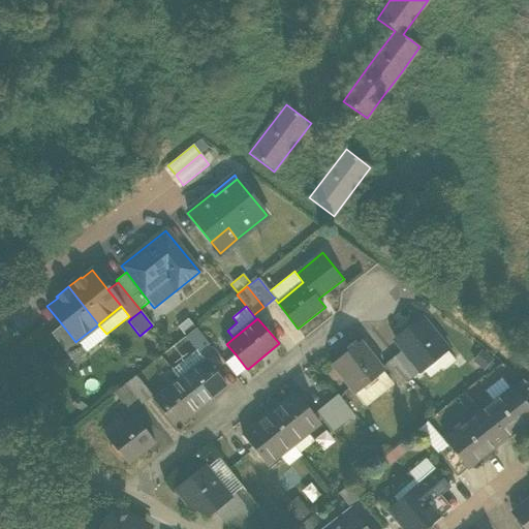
[(417,372),(419,373),(424,370),(437,360),(432,352),(442,345),(422,318),(394,340),(402,351),(417,372)]
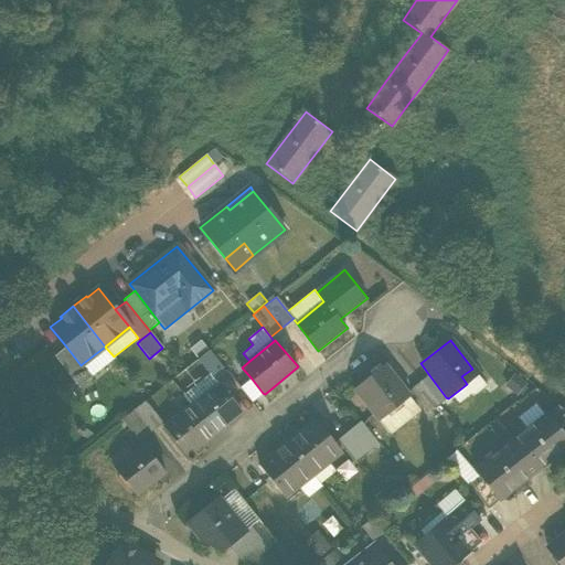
[(54,356),(78,387),(92,377),(82,364),(81,365),(66,347),(54,356)]
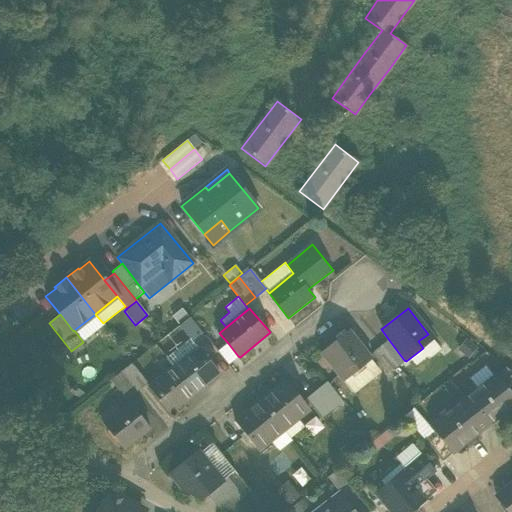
[(103,323),(95,314),(74,330),(83,342),(104,325),(103,323)]
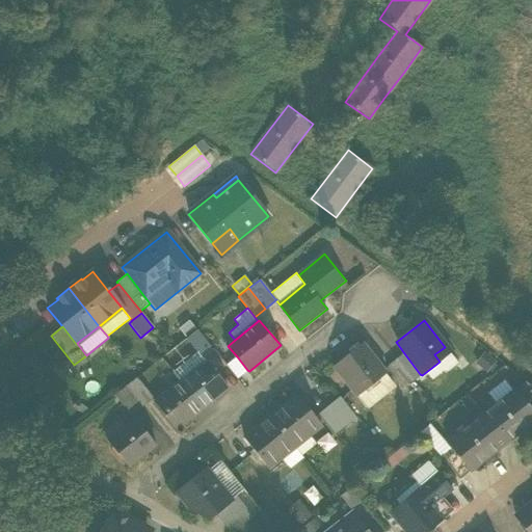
[(197,352),(202,358),(213,349),(196,329),(186,339),(197,352)]
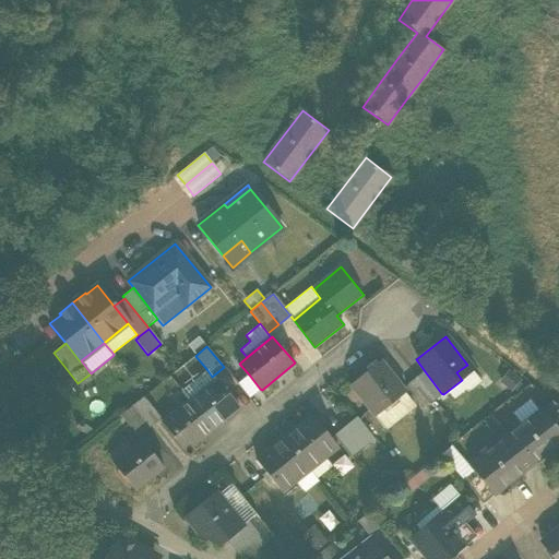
[(351,385),(376,417),(405,394),(380,363),(351,385)]
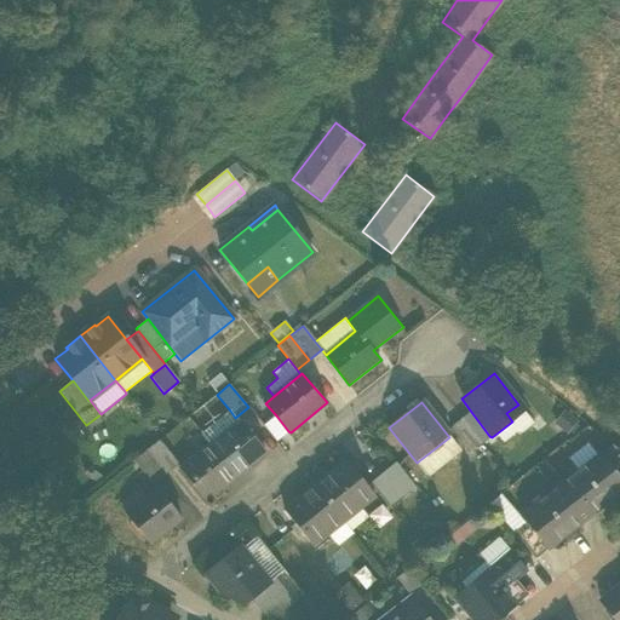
[(506,413),(512,422),(524,413),(518,405),(506,413)]
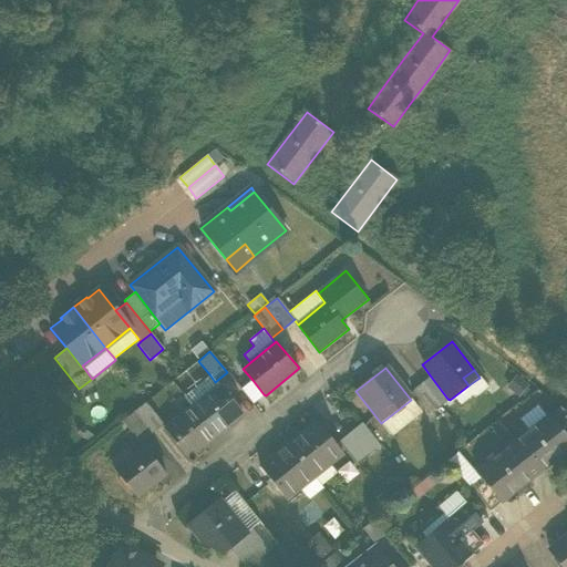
[(193,408),(219,387),(215,382),(210,375),(184,397),(193,408)]
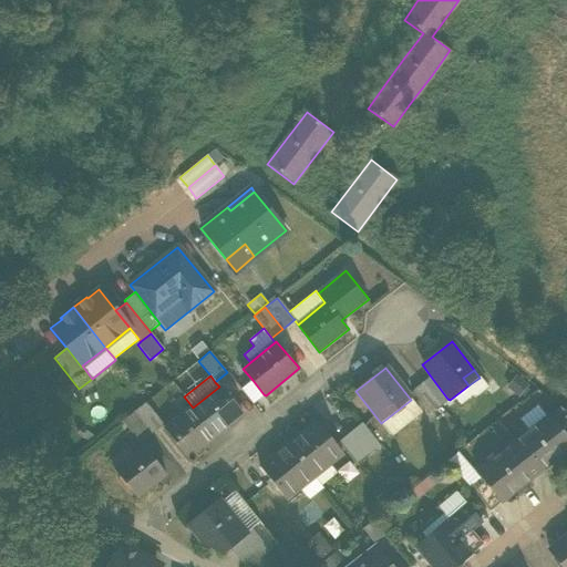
[(516,375),(506,388),(518,397),(528,385),(516,375)]
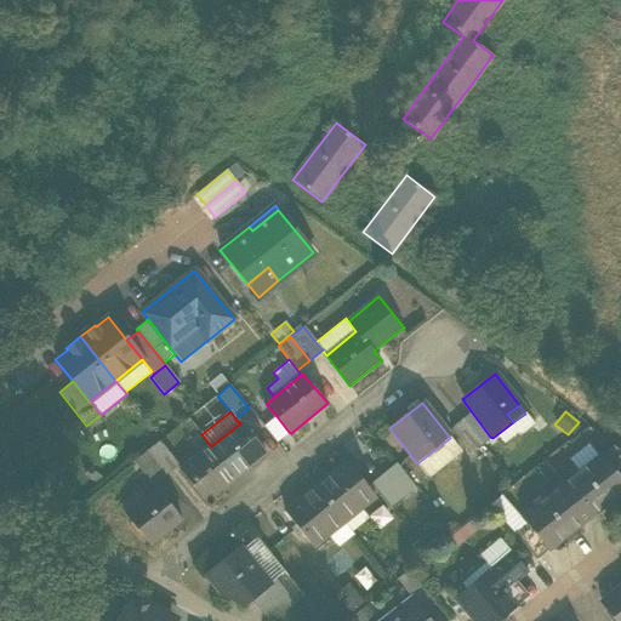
[(472,412),(462,420),(482,445),(490,437),(472,412)]
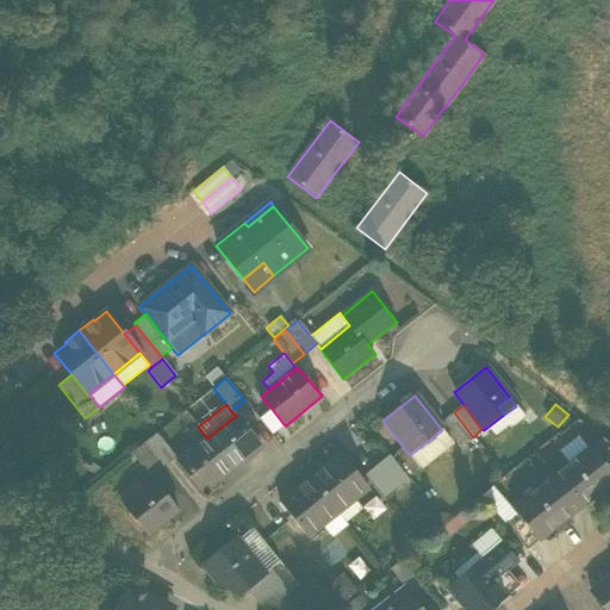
[(524,417),(516,406),(504,415),(489,427),(495,435),(506,425),(514,425),(524,417)]
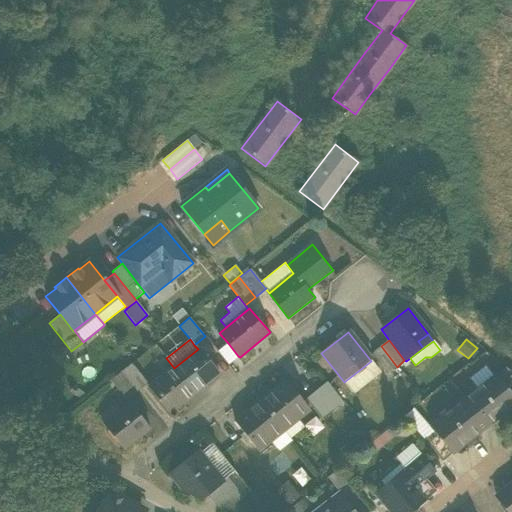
[(228,365),(238,356),(228,343),(217,352),(228,365)]
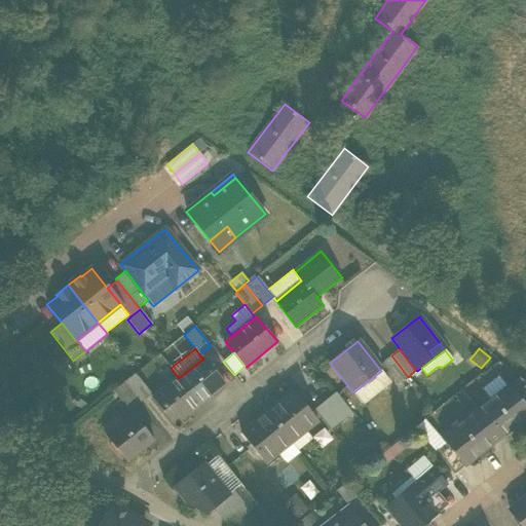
[(398,385),(408,377),(391,355),(381,365),(398,385)]
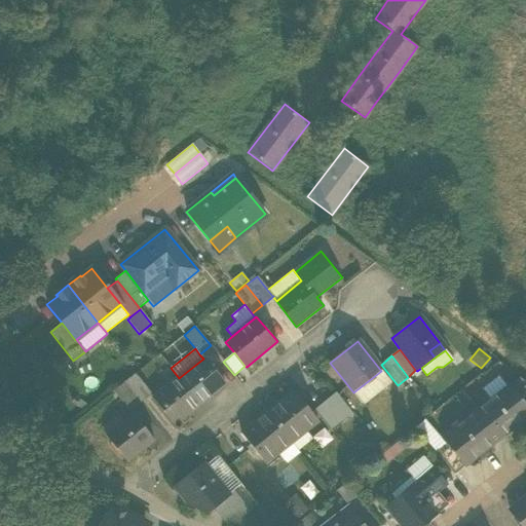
[(204,358),(203,359),(179,378),(197,402),(205,396),(207,398),(225,383),(204,358)]
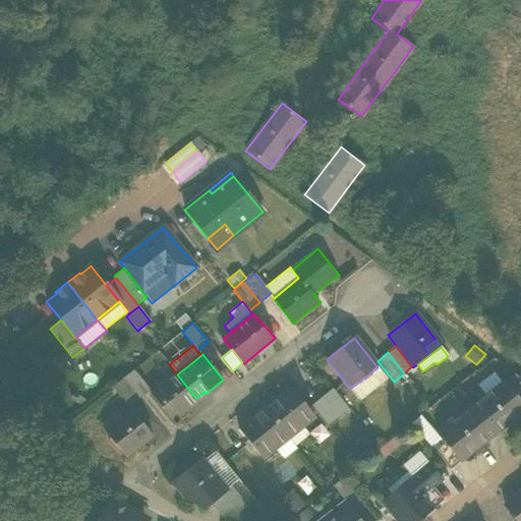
[(378,367),(350,389),(360,402),(388,380),(378,367)]
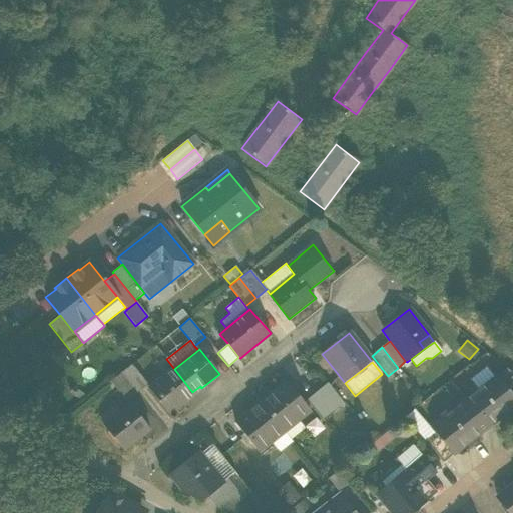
[(132,364),(121,373),(136,392),(147,383),(132,364)]
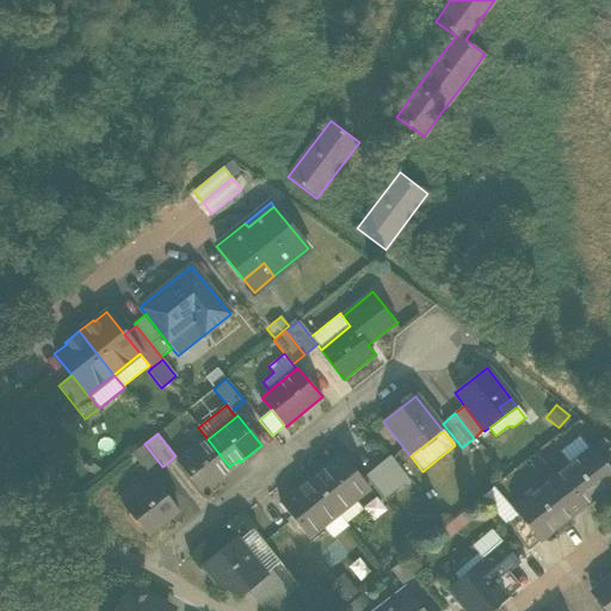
[(223,471),(229,467),(208,439),(204,443),(178,462),(202,493),(226,474),(223,471)]
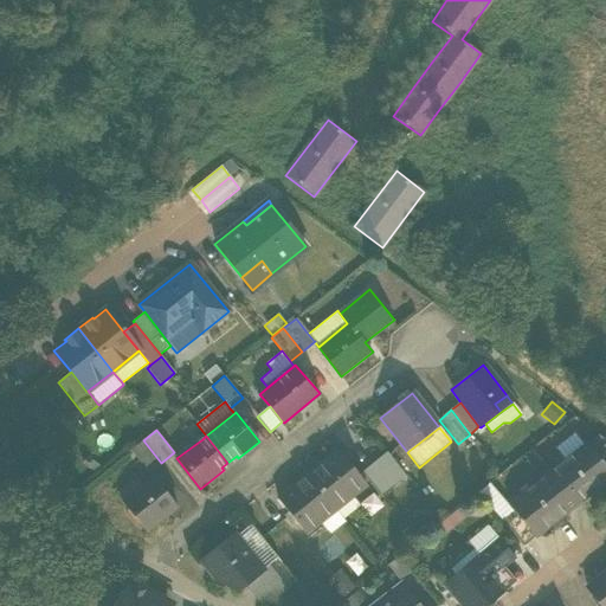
[(567,462),(585,446),(577,436),(558,450),(567,462)]
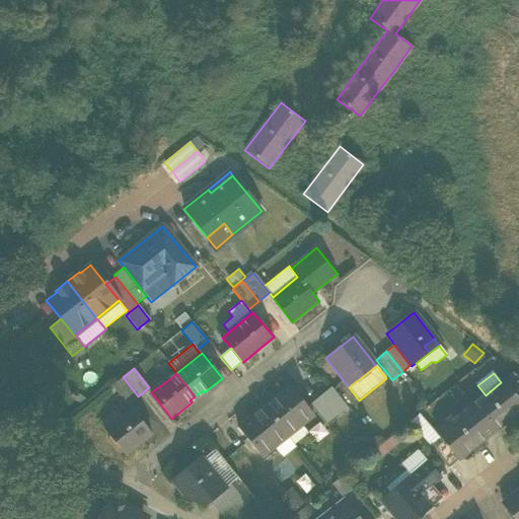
[(504,382),(518,401),(518,379),(513,375),(504,382)]
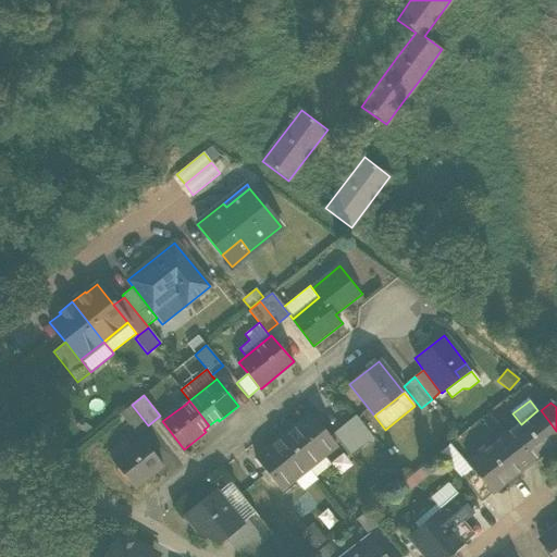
[(138,434),(148,425),(132,405),(122,412),(138,434)]
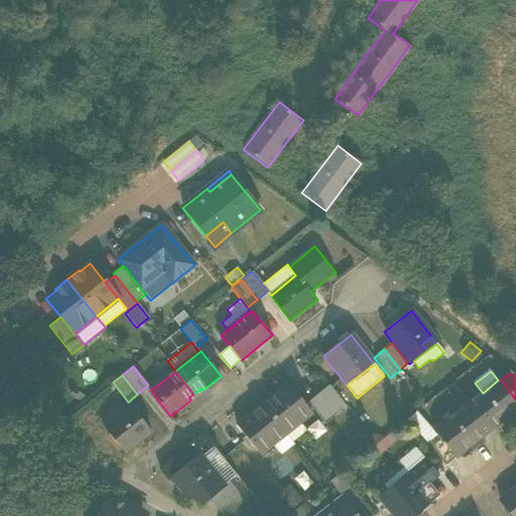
[(437,436),(455,459),(515,410),(515,399),(501,380),(500,379),(499,379),(498,380),(483,393),(433,431),(437,436)]
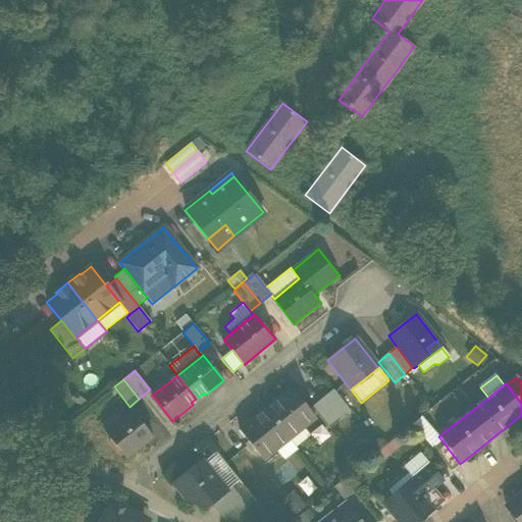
[(312,406),(328,426),(350,410),(333,388),(312,406)]
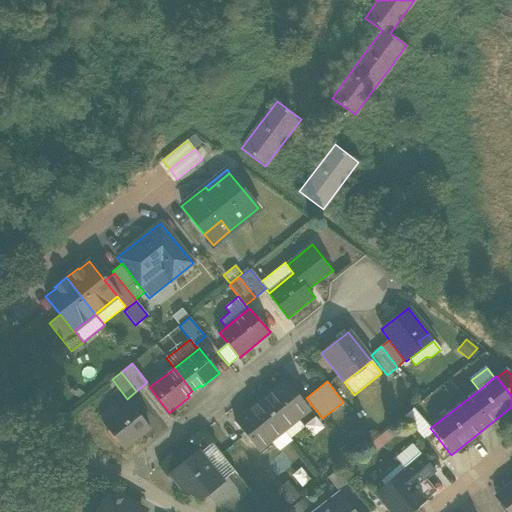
[(276,389),(260,401),(282,429),(296,418),(298,421),(311,411),(290,382),(278,391),(276,389)]
